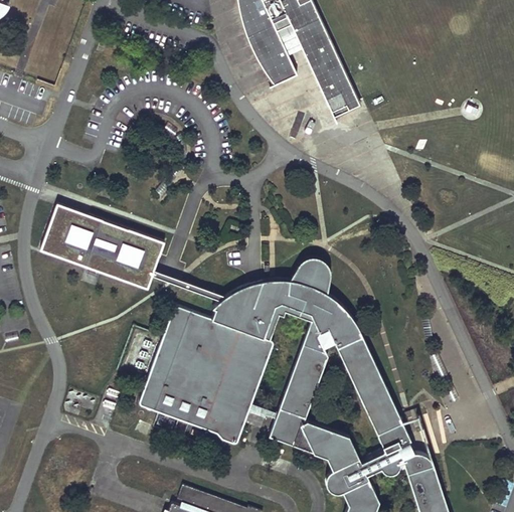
[(0,0),(0,18),(2,17),(3,16),(5,14),(6,13),(7,11),(8,10),(8,9),(9,8),(9,7),(10,5),(2,2),(3,1),(3,0),(0,0)]
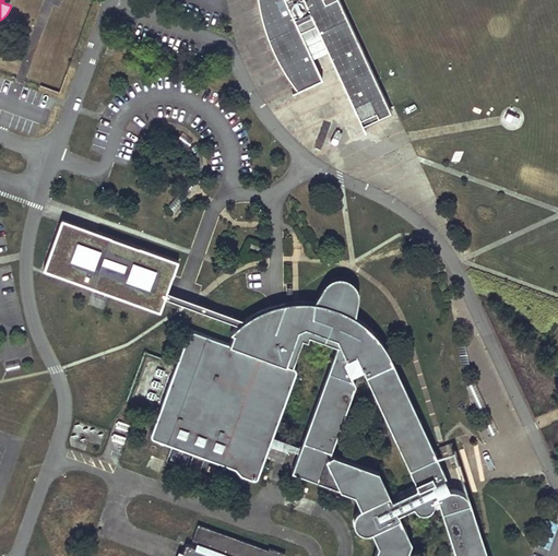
[(390,111),(337,0),(286,0),(285,1),(284,0),(258,0),(261,13),(265,31),(272,47),(280,64),(289,81),(299,93),(323,82),(315,62),(301,35),(309,31),(317,27),(329,56),(361,125),(390,111)]
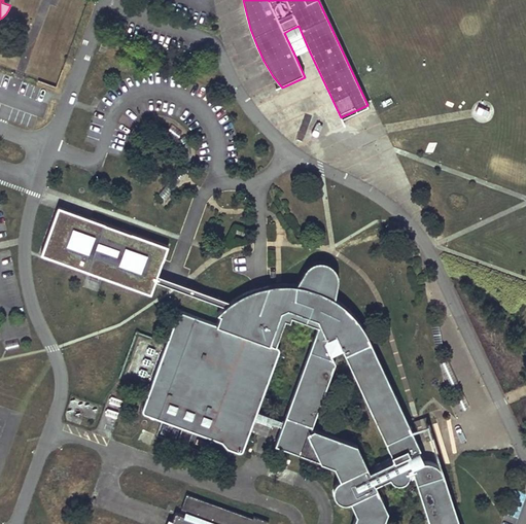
[(310,53),(299,26),(284,33),(296,59),(310,53)]
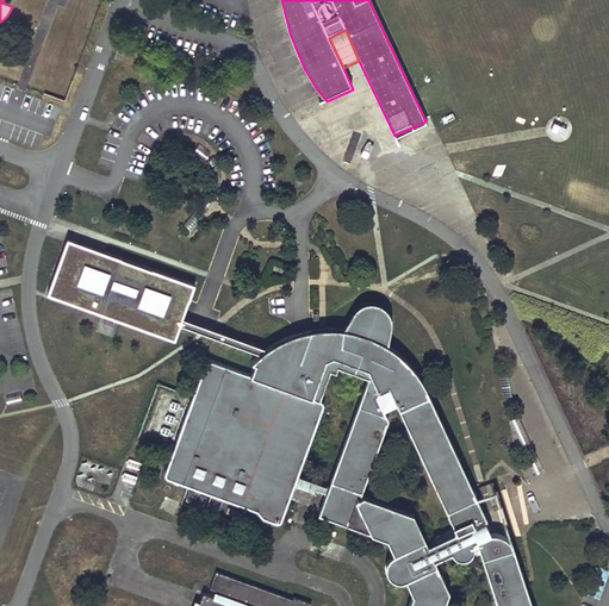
[(426,122),(395,136),(396,139),(427,126),(426,122)]
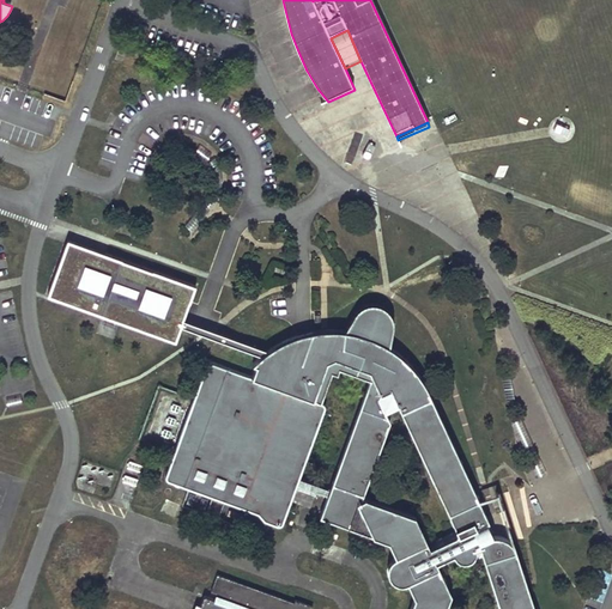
[(352,168),(363,136),(355,134),(344,165),(352,168)]
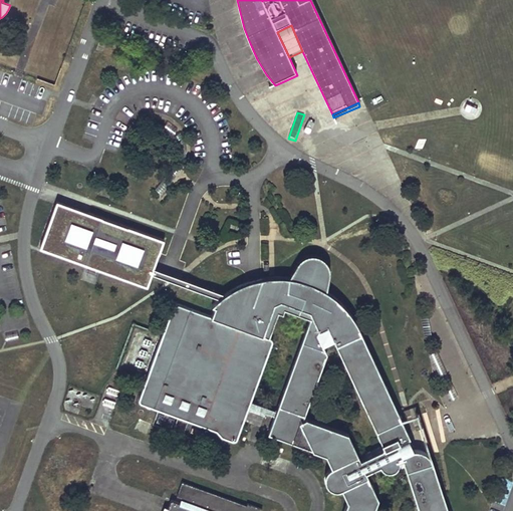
[(179,162),(175,171),(156,193),(162,197),(181,174),(185,165),(186,155),(185,145),(181,136),(175,139),(178,146),(180,156),(179,162)]
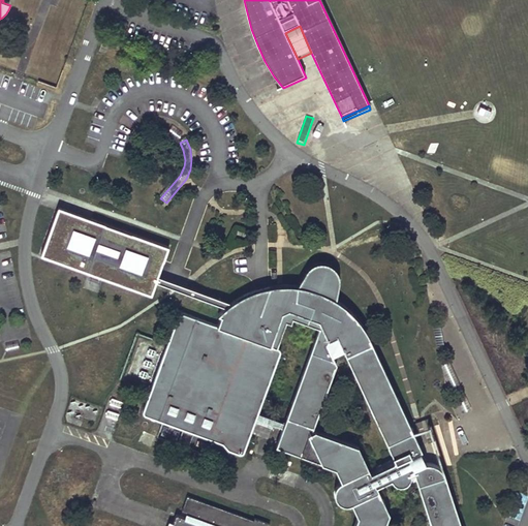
[(123,210),(125,206),(99,196),(98,202),(123,210)]
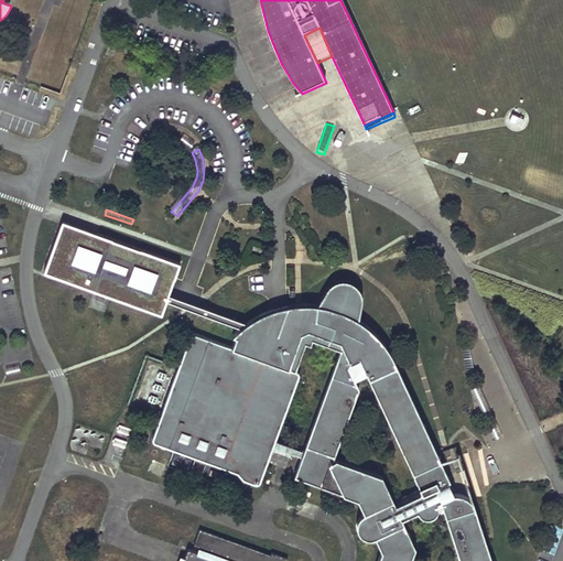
[(181,266),(61,222),(42,272),(162,316),(181,266)]
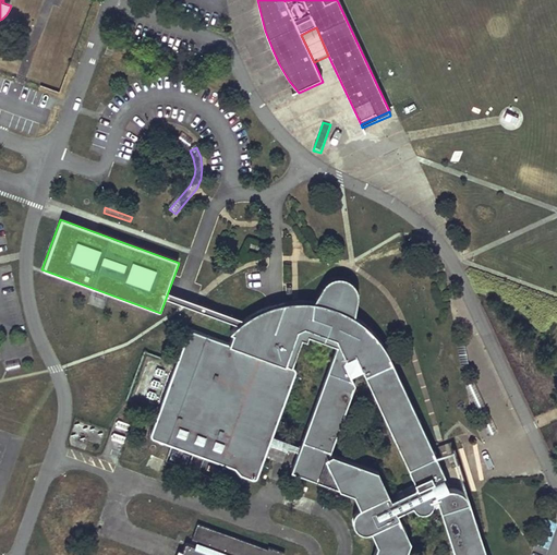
[(229,251),(231,239),(223,237),(220,249),(229,251)]
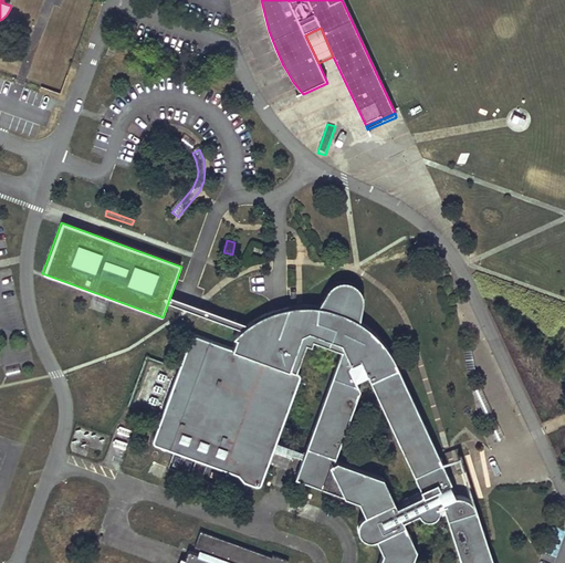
[(263,260),(265,251),(254,248),(251,256),(263,260)]
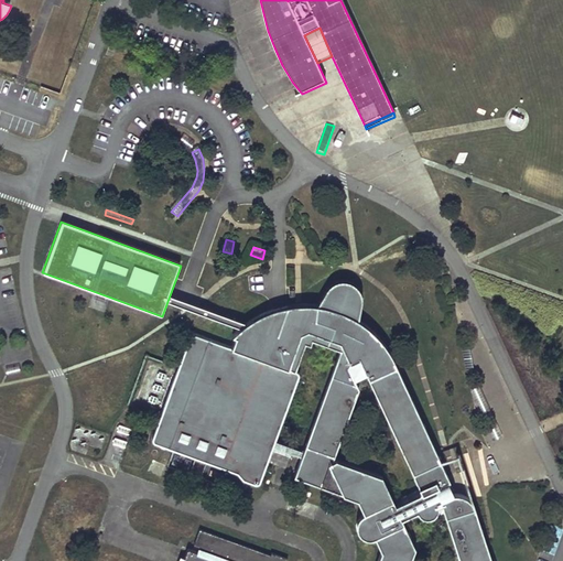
[(359,536),(360,537),(363,539),(364,539),(365,540),(367,541),(368,541),(370,541),(371,541),(374,540),(375,540),(376,540),(381,553),(378,560),(491,560),(475,509),(474,507),(473,505),(472,503),(469,502),(467,499),(465,498),(463,497),(461,497),(458,497),(456,496),(455,497),(452,491),(448,484),(451,483),(441,462),(396,364),(390,354),(383,344),(375,334),(365,326),(359,322),(363,304),(363,301),(363,299),(363,297),(361,294),(360,292),(359,290),(358,289),(356,287),(354,286),(352,284),(349,283),(347,282),(345,282),(343,282),(340,282),(337,283),(335,284),(334,286),(333,286),(326,295),(317,306),(314,306),(310,306),(306,306),(302,306),(303,310),(296,311),(296,306),(287,309),(281,310),(273,312),(269,313),(263,316),(258,319),(252,322),(247,325),(241,330),(237,334),(233,337),(237,340),(231,349),(195,336),(194,335),(193,335),(193,336),(192,336),(191,337),(191,338),(190,338),(153,440),(152,442),(152,443),(153,444),(153,445),(154,445),(155,446),(157,446),(238,476),(244,483),(255,487),(256,487),(257,487),(258,487),(259,487),(260,487),(260,486),(261,486),(273,452),(291,459),(292,455),(302,460),(295,478),(358,502),(365,516),(364,516),(363,517),(360,518),(359,519),(359,520),(358,521),(357,524),(357,525),(357,527),(357,528),(357,530),(357,531),(358,533),(359,535),(359,536)]
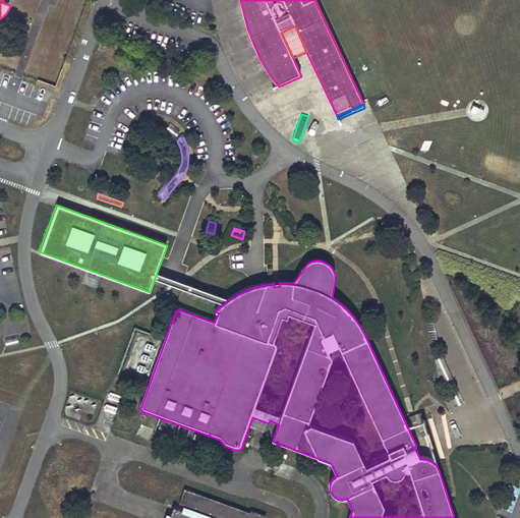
[(229,299),(157,274),(155,280),(223,304),(229,299)]
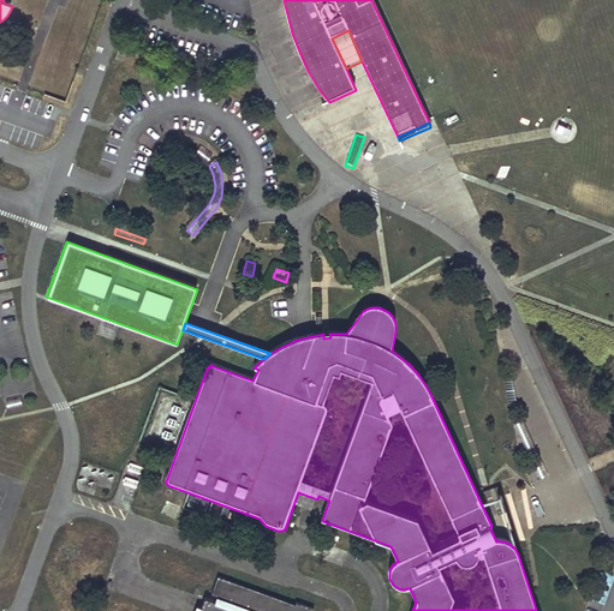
[(309,610),(297,605),(296,607),(219,580),(214,595),(218,597),(215,603),(206,599),(201,610),(309,610)]
